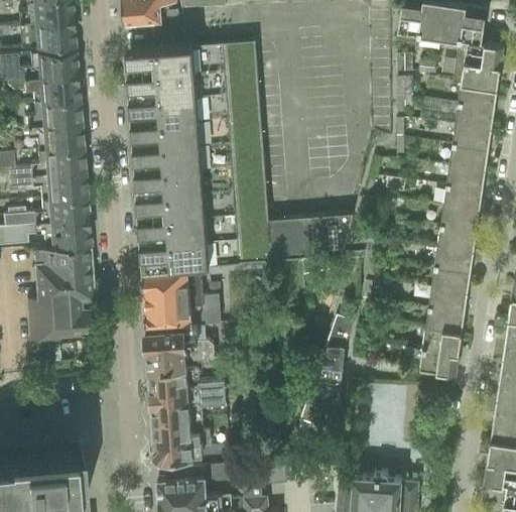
[(18,11),(18,23),(70,19),(69,9),(72,6),(71,0),(24,0),(26,10),(18,11)]
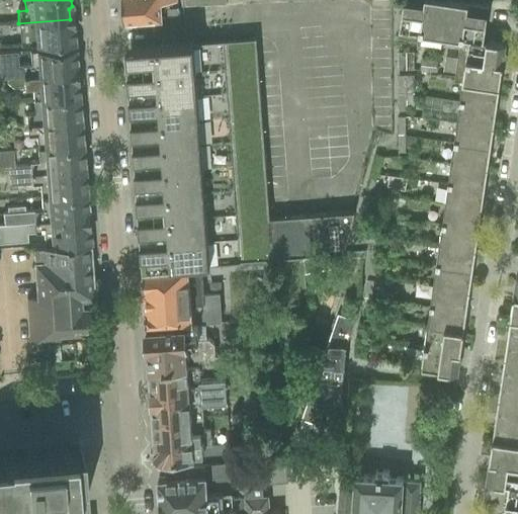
[(177,0),(122,0),(124,24),(162,21),(161,4),(178,3),(177,0)]
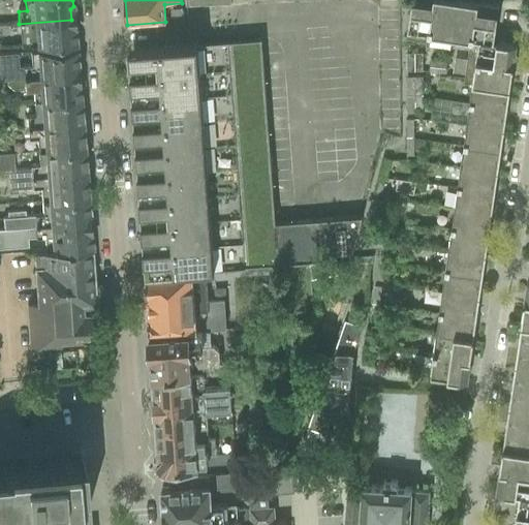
[(188,0),(189,10),(230,8),(229,0),(188,0)]
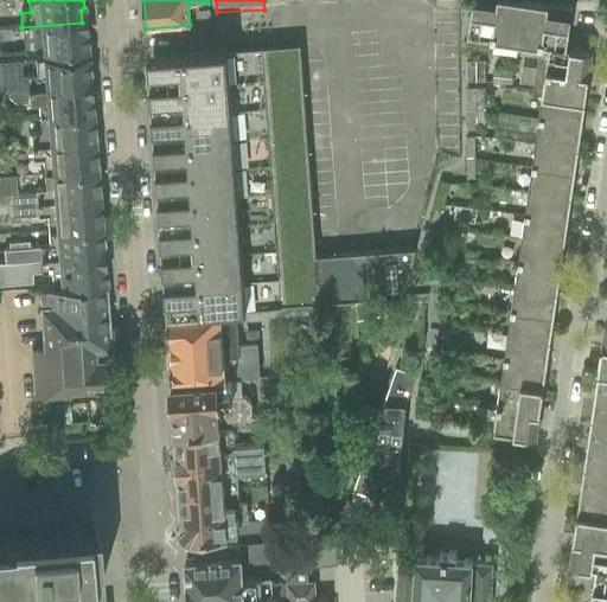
[(492,53),(494,44),(500,1),(490,0),(473,0),(466,50),(492,53)]
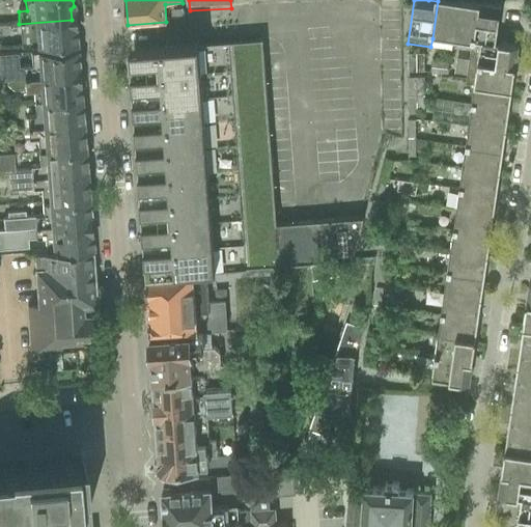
[(432,38),(452,42),(457,4),(438,1),(432,38)]
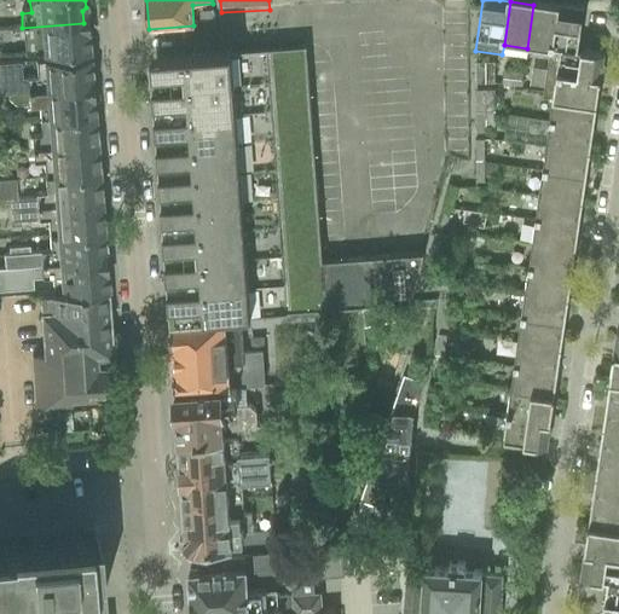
[(527,48),(550,52),(556,9),(533,5),(527,48)]
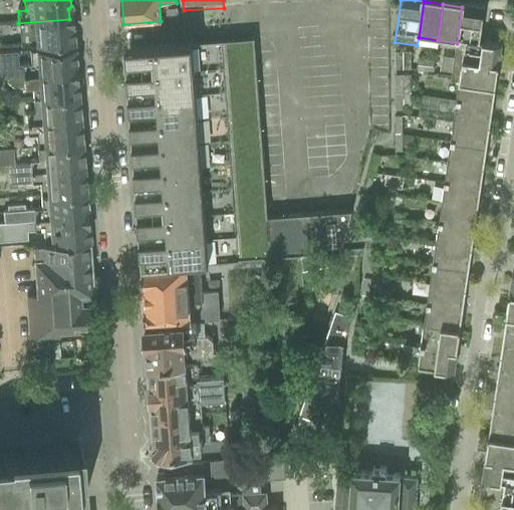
[(462,7),(457,43),(479,45),(484,10),(462,7)]
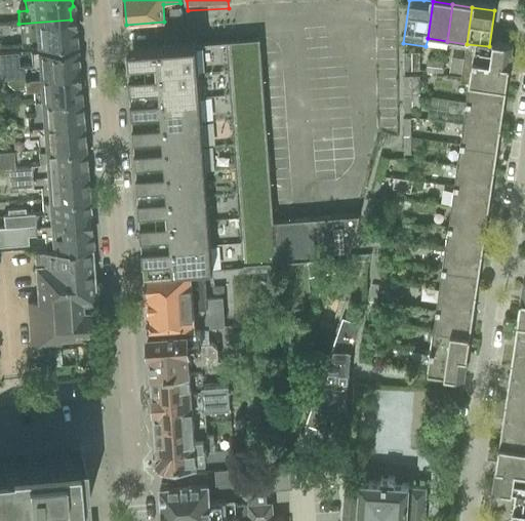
[(71,19),(18,24),(19,35),(21,49),(29,48),(73,45),(73,42),(75,40),(75,33),(72,30),(71,19)]
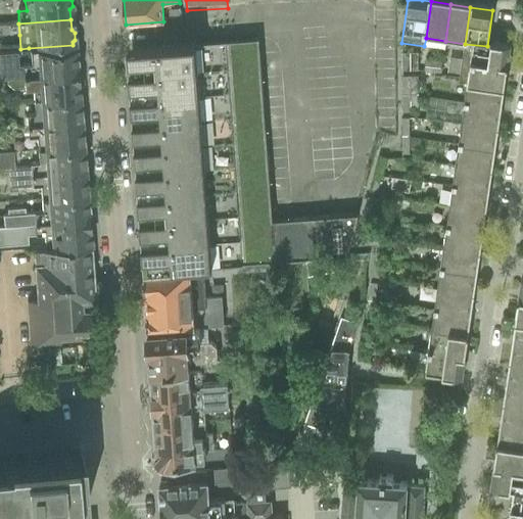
[(465,44),(462,63),(507,69),(510,49),(487,46),(465,44)]
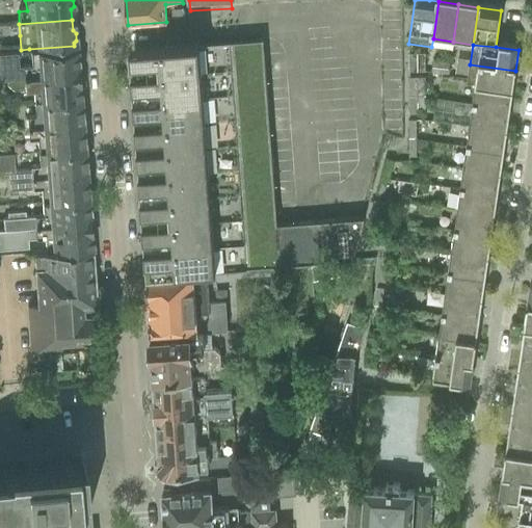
[(132,79),(134,79),(265,70),(264,59),(201,64),(200,47),(130,52),(132,79)]
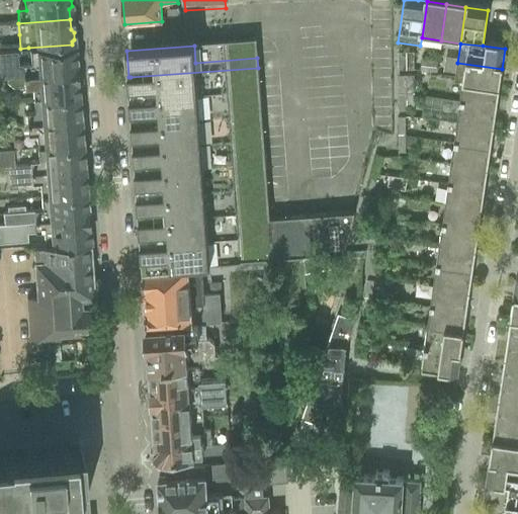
[(17,56),(0,57),(0,82),(5,82),(5,81),(75,76),(74,64),(76,62),(76,57),(73,54),(73,50),(53,52),(28,54),(29,68),(21,69),(18,69),(17,56)]
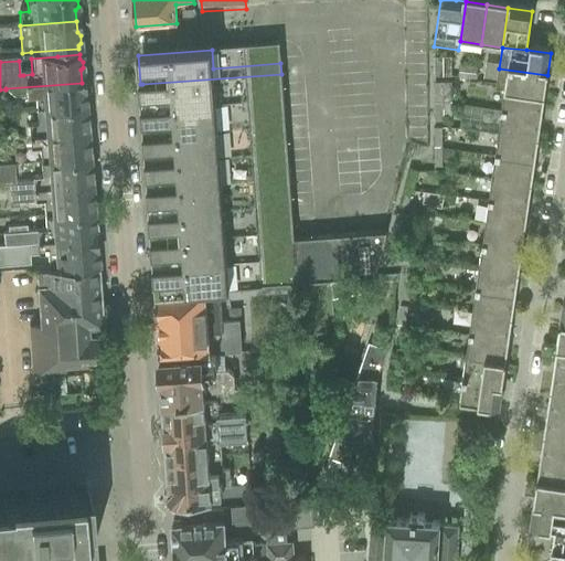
[(434,61),(434,80),(451,80),(451,61),(434,61)]
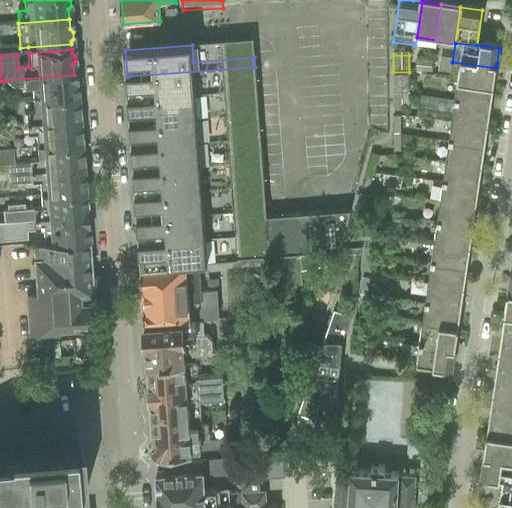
[(449,84),(457,85),(493,91),(496,68),(452,62),(449,84)]
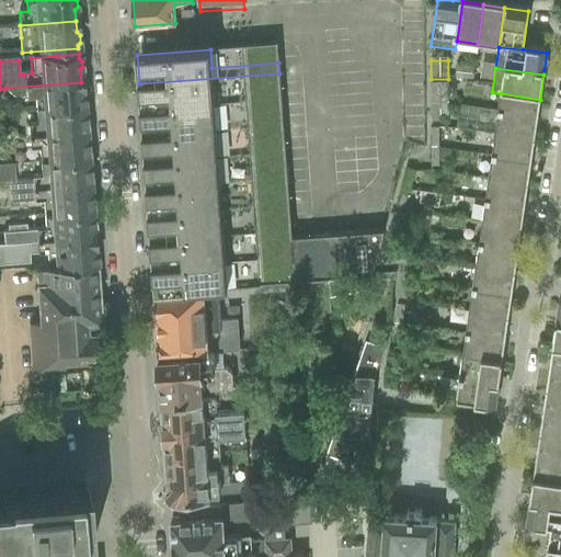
[(141,83),(139,83),(140,101),(141,110),(144,110),(282,100),(282,97),(279,74),(141,83)]
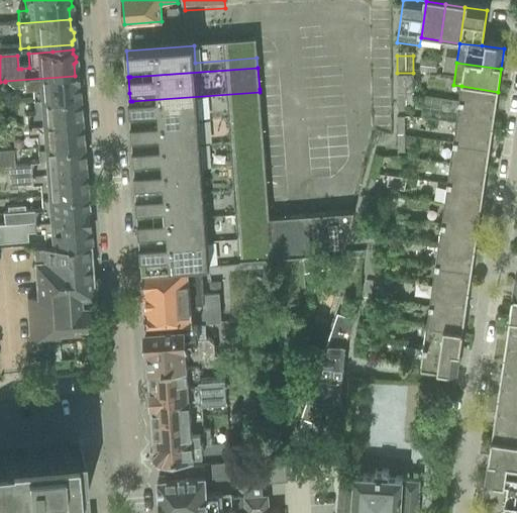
[(75,76),(5,81),(5,82),(5,87),(11,92),(32,90),(33,103),(79,99),(78,88),(75,86),(75,76)]
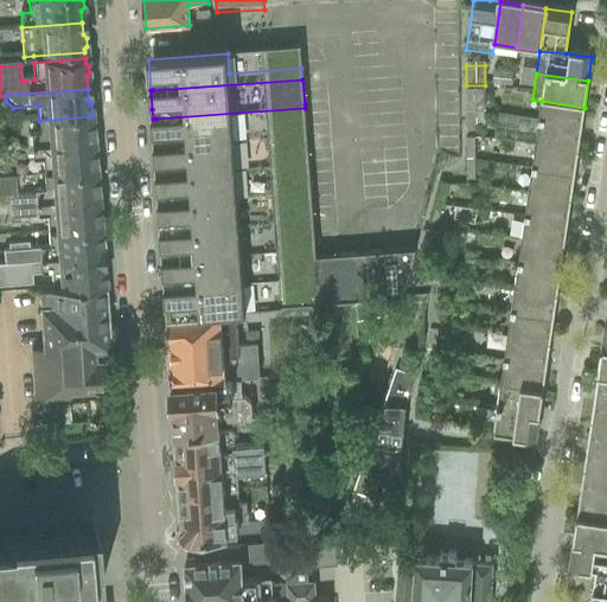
[(466,93),(466,115),(485,116),(485,93),(466,93)]
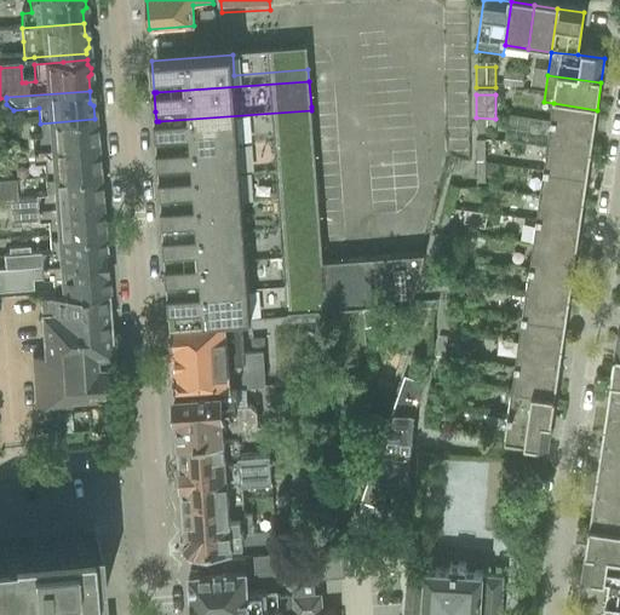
[(554,103),(550,126),(593,132),(597,110),(554,103)]
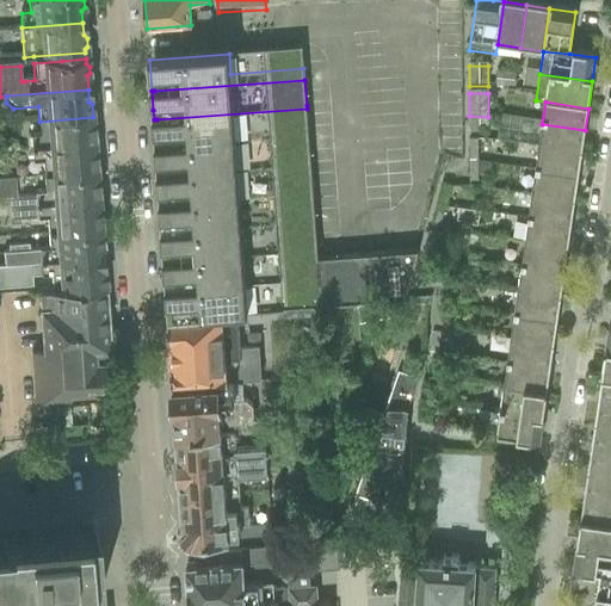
[(156,119),(154,119),(155,138),(156,148),(159,148),(309,136),(307,109),(156,119)]
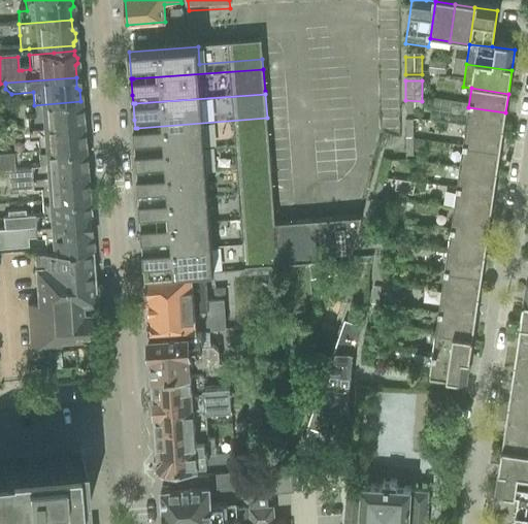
[(422,101),(405,100),(405,117),(422,117),(422,101)]
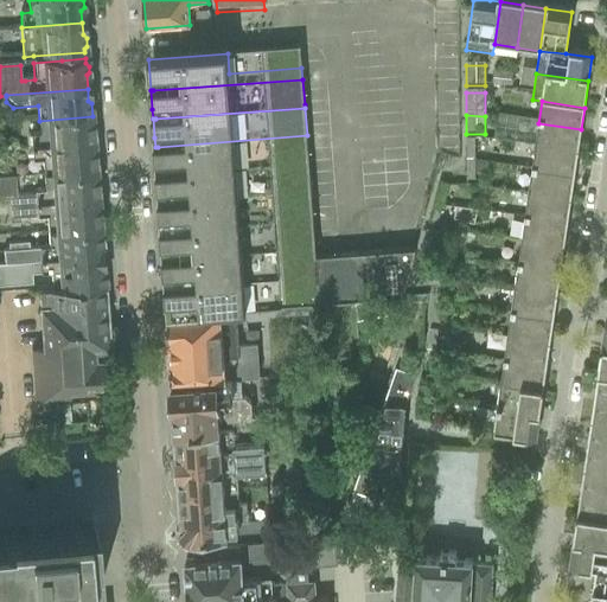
[(31,136),(31,151),(91,146),(91,132),(94,128),(93,116),(39,121),(39,136),(31,136)]
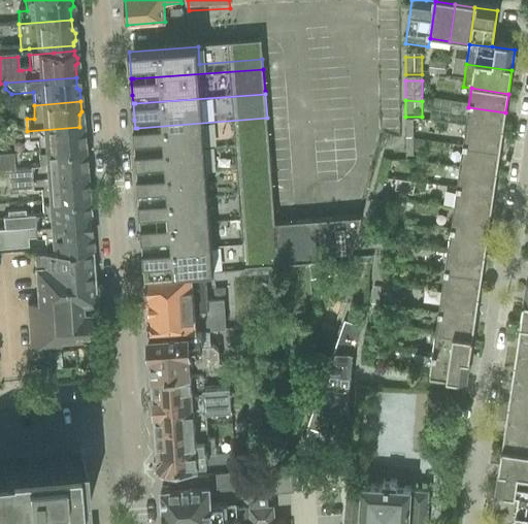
[(468,107),(465,128),(502,133),(505,112),(468,107)]
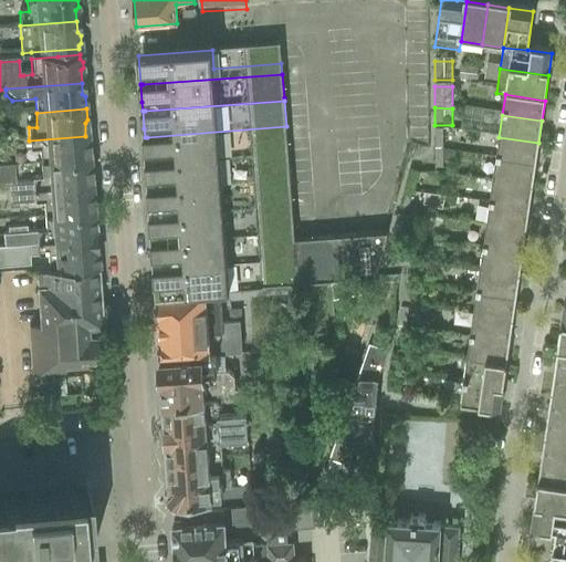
[(147,137),(145,137),(146,155),(146,164),(149,164),(287,153),(286,126),(147,137)]
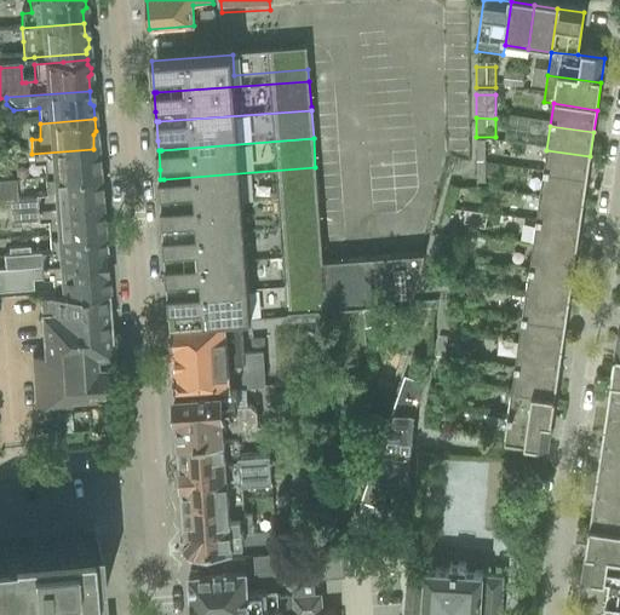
[(42,166),(44,182),(99,177),(98,165),(95,161),(93,149),(32,154),(33,167),(42,166)]
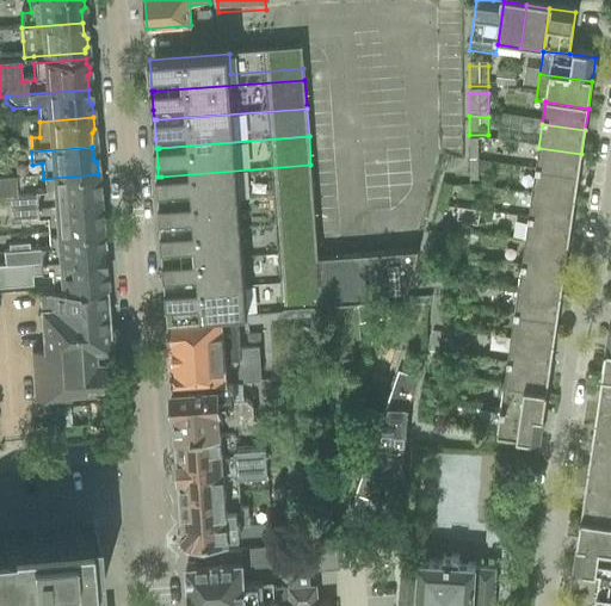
[(538,148),(535,173),(578,179),(581,154),(538,148)]
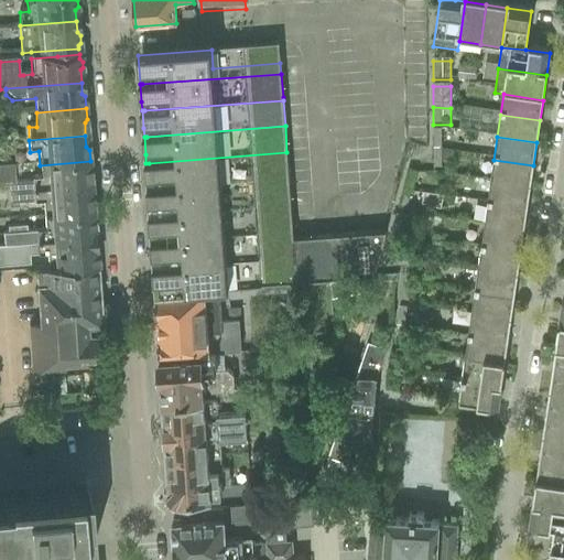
[(149,163),(145,163),(148,181),(148,190),(150,190),(289,179),(286,152),(149,163)]
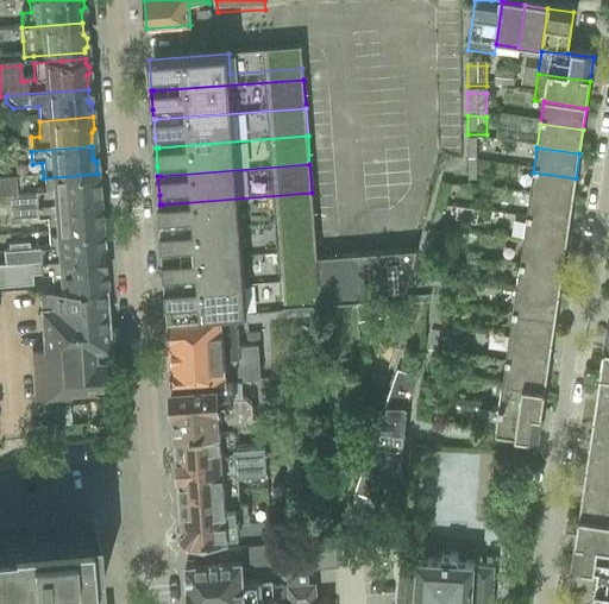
[(533,172),(529,196),(572,202),(576,178),(533,172)]
